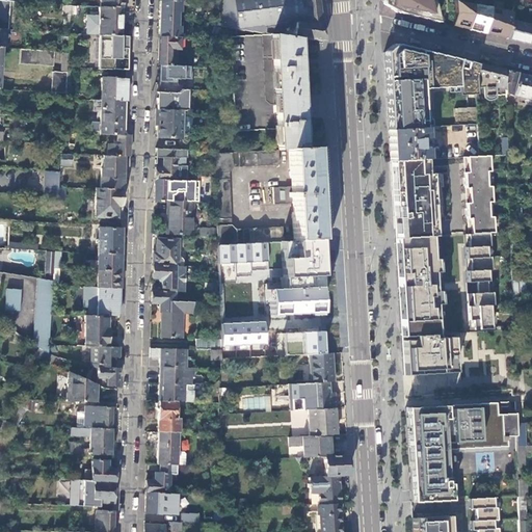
[(9,1),(0,0),(0,28),(6,29),(8,29),(9,1)]
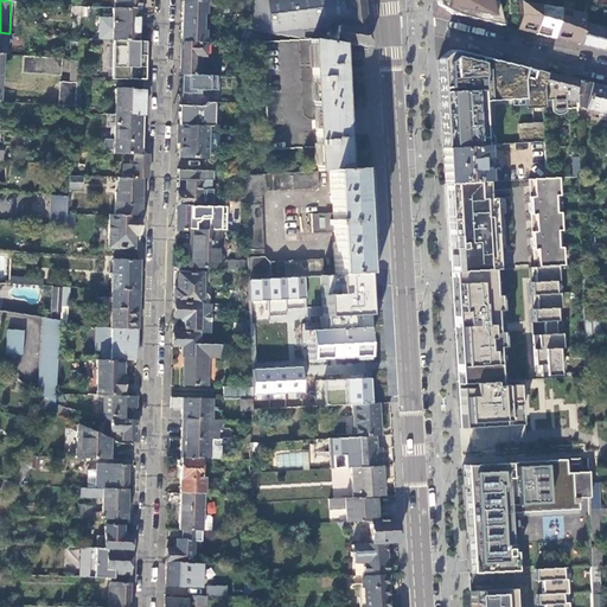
[(216,4),(216,0),(205,0),(180,0),(180,20),(180,42),(204,42),(204,30),(202,30),(202,12),(205,12),(205,4),(216,4)]
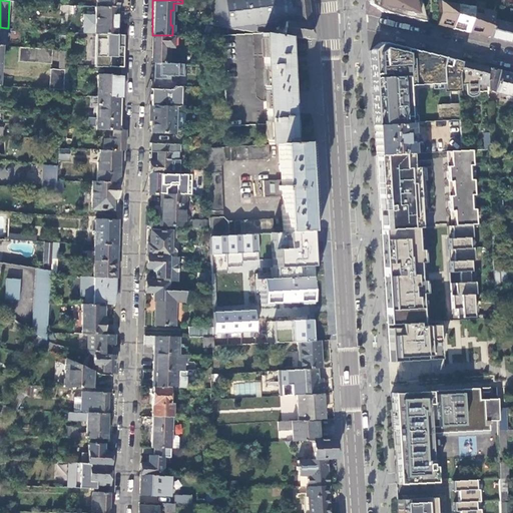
[(206,0),(214,11),(212,24),(262,33),(283,35),(285,20),(298,23),(310,22),(307,0),(206,0)]
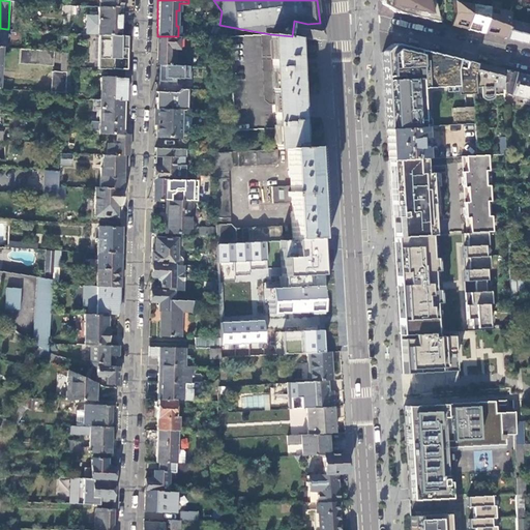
[(435,21),(429,0),(378,0),(379,1),(395,12),(435,21)]
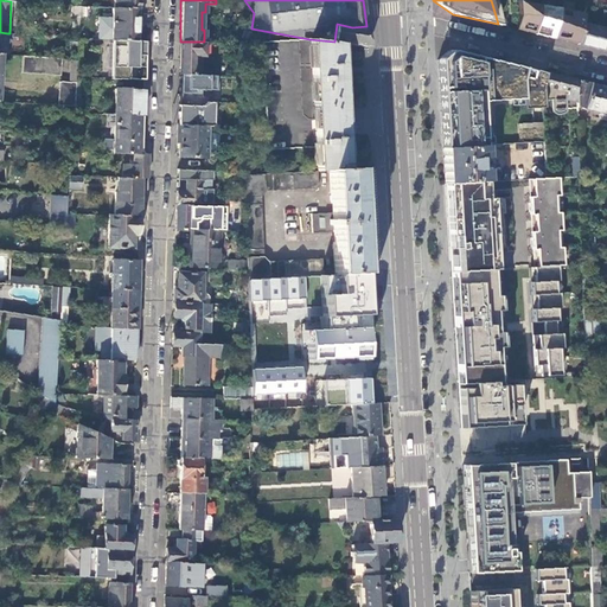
[(582,23),(585,13),(560,7),(516,0),(518,14),(515,29),(524,31),(548,36),(568,40),(577,43),(582,23)]
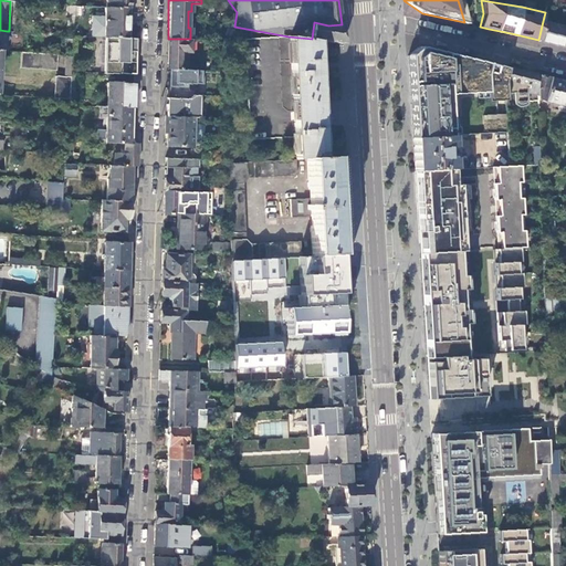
[(128,38),(129,8),(115,7),(106,7),(105,7),(104,38),(105,38),(128,38)]
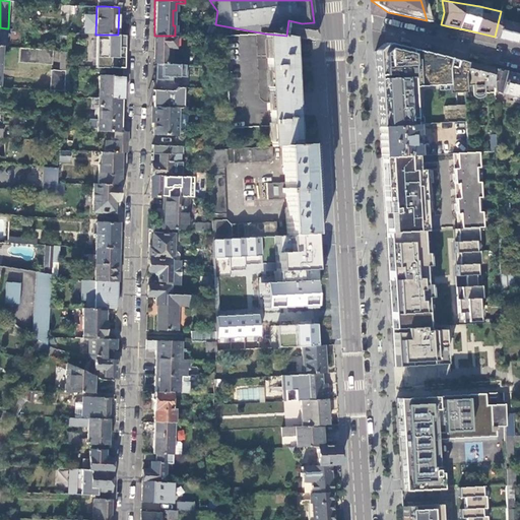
[(519,23),(499,19),(495,37),(506,40),(517,43),(519,30),(519,23)]
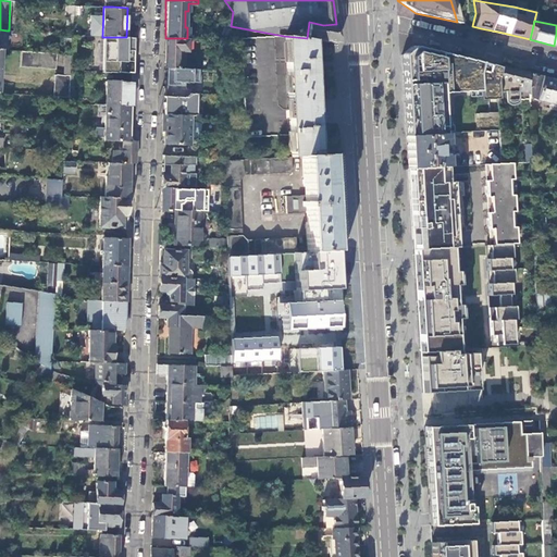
[(337,37),(336,24),(323,25),(309,22),(307,38),(311,38),(338,42),(337,37)]
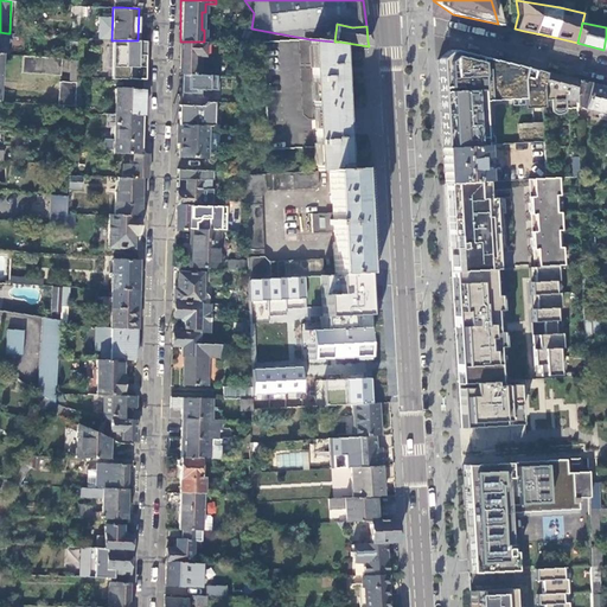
[(334,42),(310,39),(314,127),(315,146),(317,170),(330,170),(346,168),(344,129),(344,123),(342,82),(339,42),(334,42)]
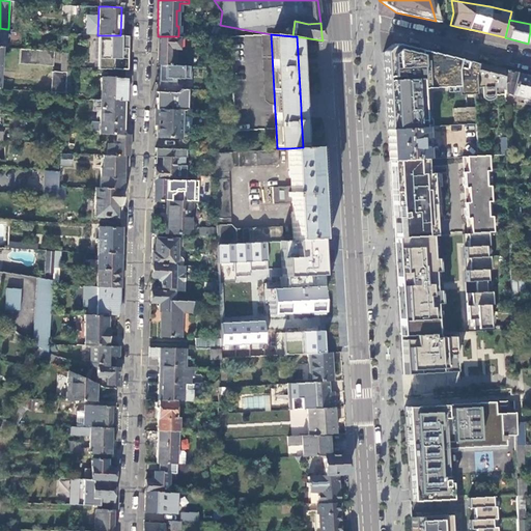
[(120,70),(120,59),(127,59),(127,36),(120,35),(99,35),(98,70),(118,70),(120,70)]
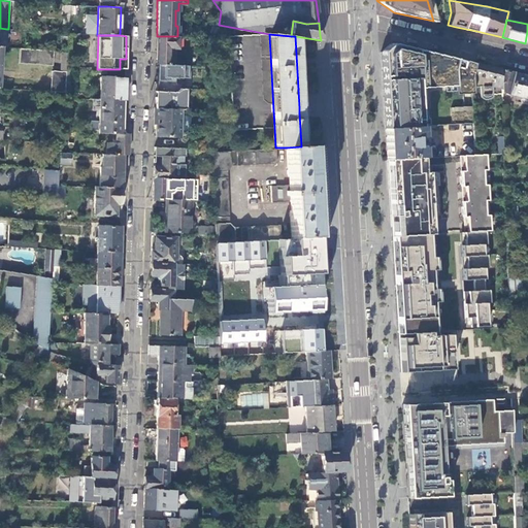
[(177,36),(157,36),(156,51),(156,65),(173,65),(173,51),(168,51),(168,47),(176,47),(177,36)]
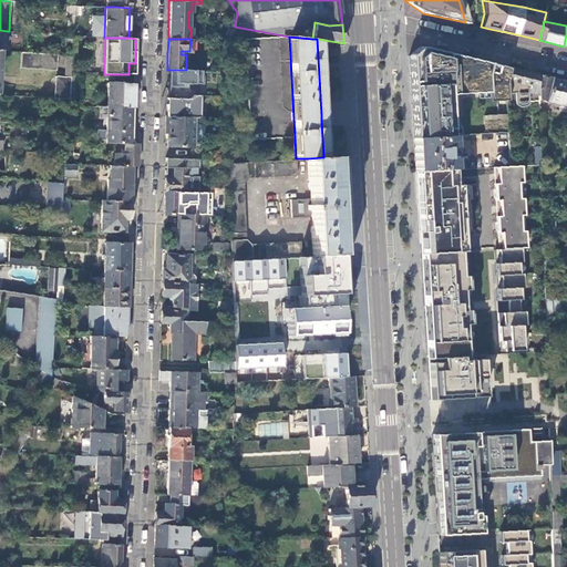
[(223,65),(230,39),(219,39),(219,41),(223,42),(217,65),(223,65)]
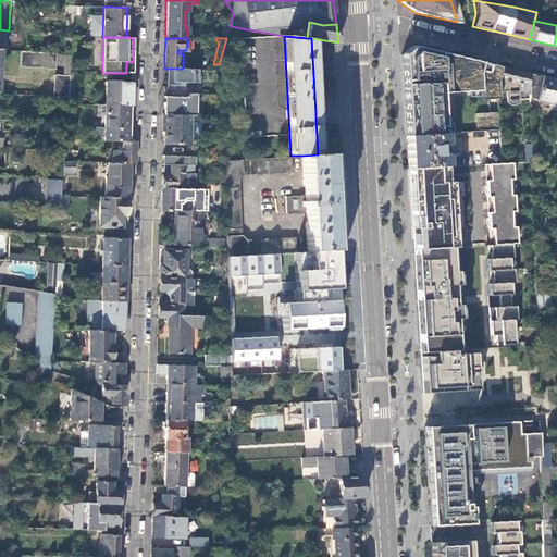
[(447,93),(478,90),(478,96),(497,94),(497,91),(497,78),(499,66),(411,46),(401,54),(403,79),(406,136),(442,134),(450,134),(447,93)]
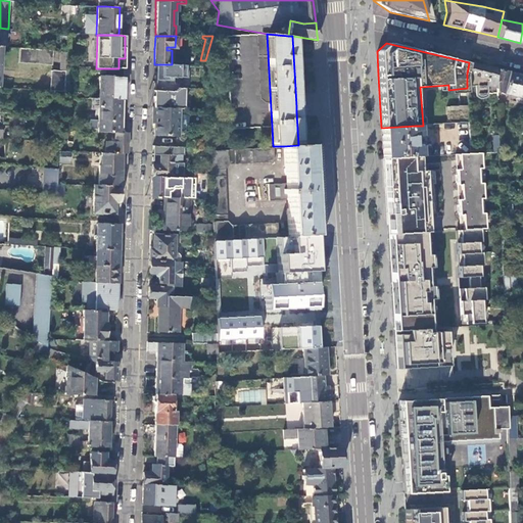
[(52,64),(53,50),(19,48),(18,61),(52,64)]
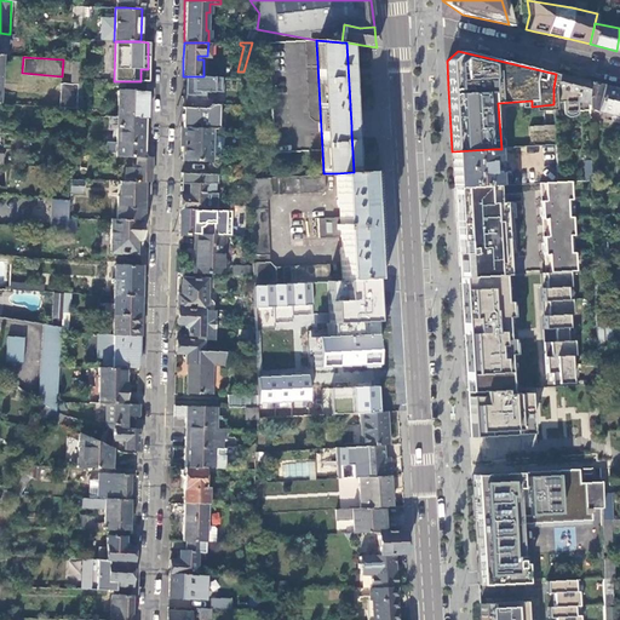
[(556,74),(554,87),(554,102),(561,102),(562,115),(567,118),(574,116),(577,114),(577,112),(589,112),(589,107),(587,81),(574,78),(556,74)]
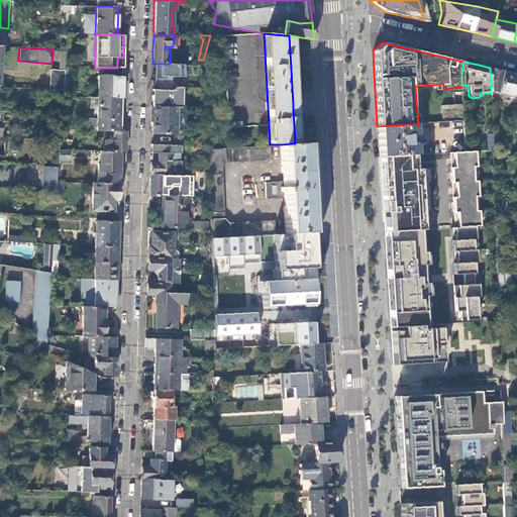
[(183,76),(183,64),(173,64),(170,64),(152,64),(152,77),(151,89),(172,89),(173,89),(167,80),(167,76),(183,76)]
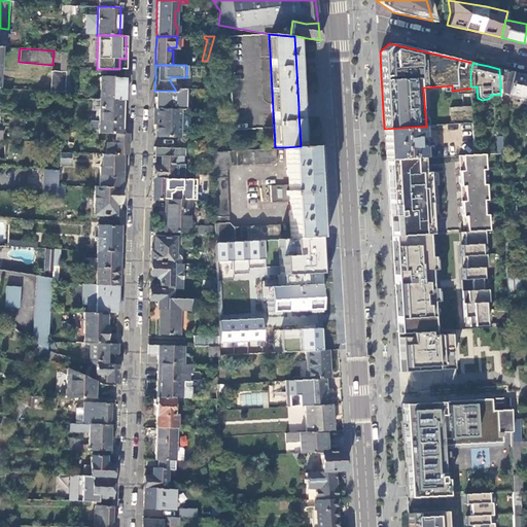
[(526,75),(521,74),(499,69),(500,91),(519,96),(526,97),(526,75)]
